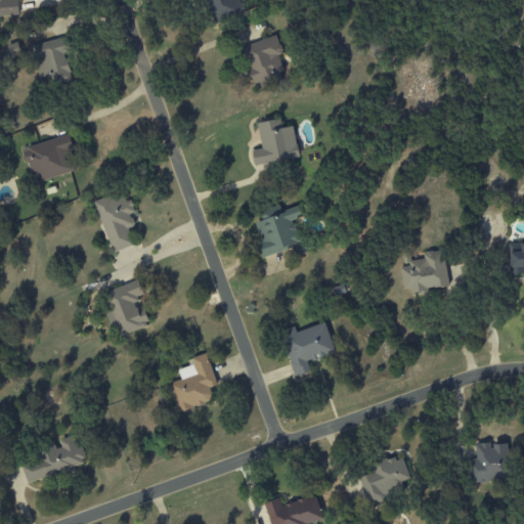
[(0,0),(0,15),(18,15),(17,0),(0,0)]
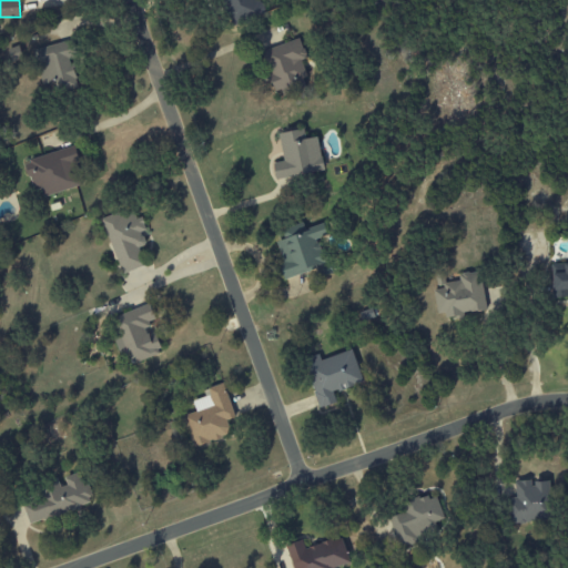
[(219,0),(229,28),(259,17),(253,0),(219,0)]
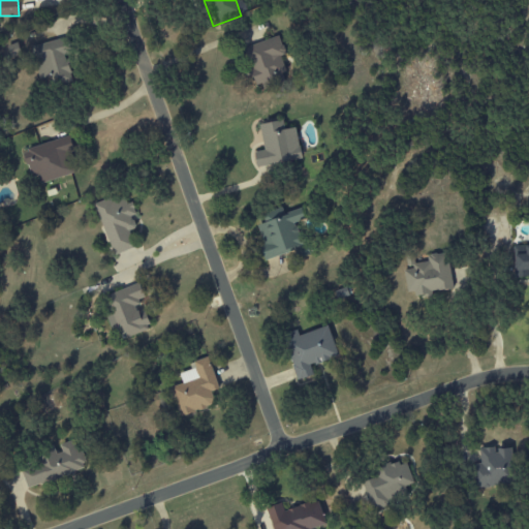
[(246,47),(258,89),(283,82),(281,73),(285,72),(281,55),(284,54),(280,36),(246,47)]
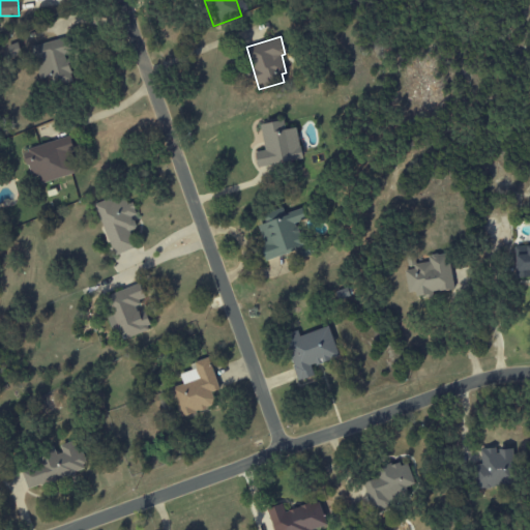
[(33,46),(42,89),(74,82),(67,54),(68,54),(65,38),(33,46)]
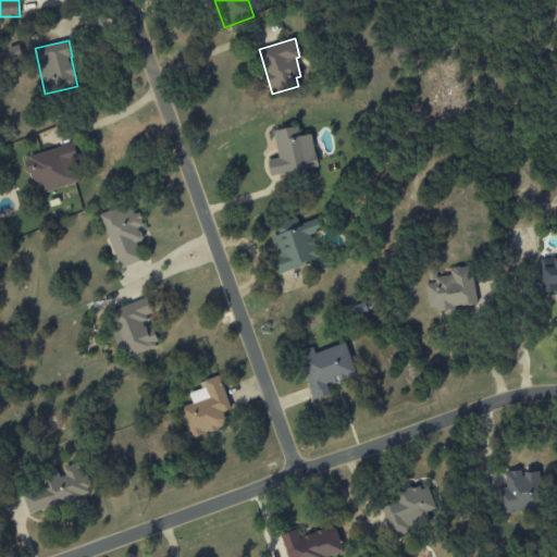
[(24,58),(22,45),(9,48),(12,61),(24,58)]
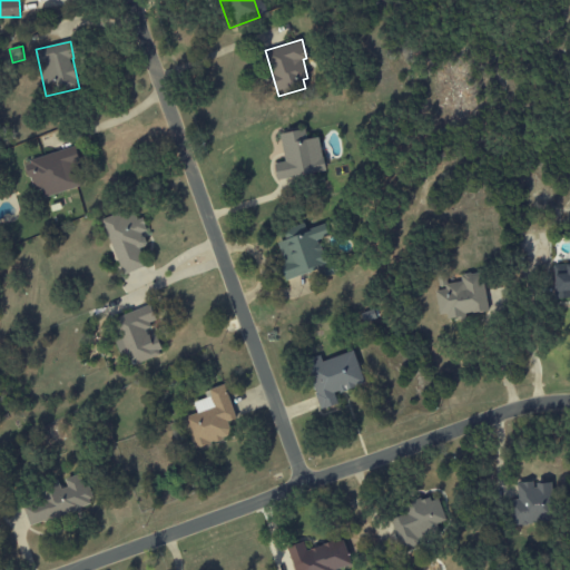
[(279,134),(284,163),(274,164),(277,182),(325,174),(320,137),(306,139),(305,130),(279,134)]
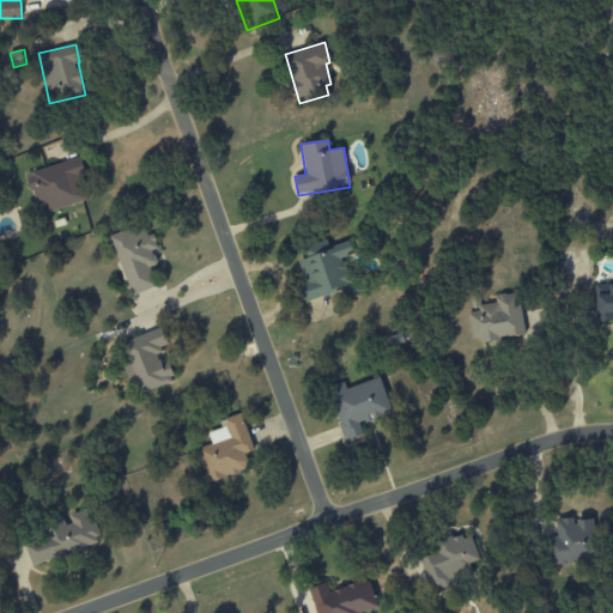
[(41,214),(86,202),(83,188),(89,187),(82,159),(29,173),(41,214)]
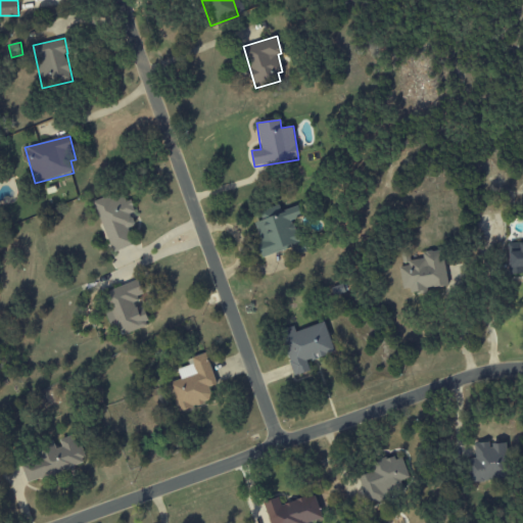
[(111,252),(132,245),(126,230),(135,227),(131,214),(133,212),(127,195),(110,200),(109,196),(94,201),(111,252)]
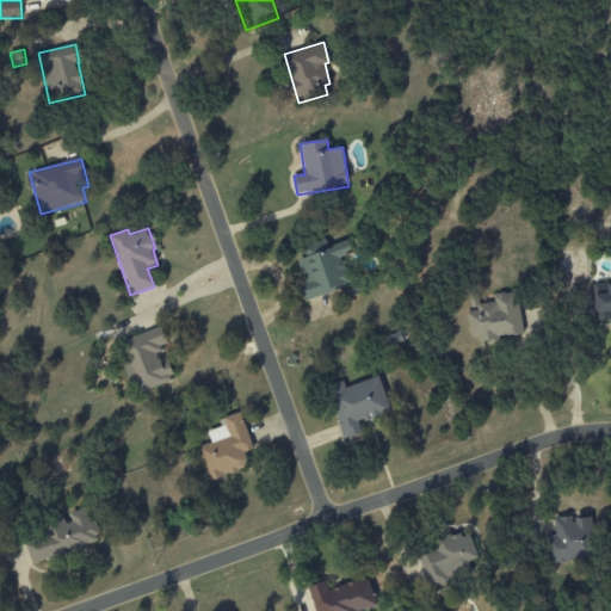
[(306,300),(346,288),(338,259),(352,254),(350,242),(297,258),(304,283),(301,284),(306,300)]
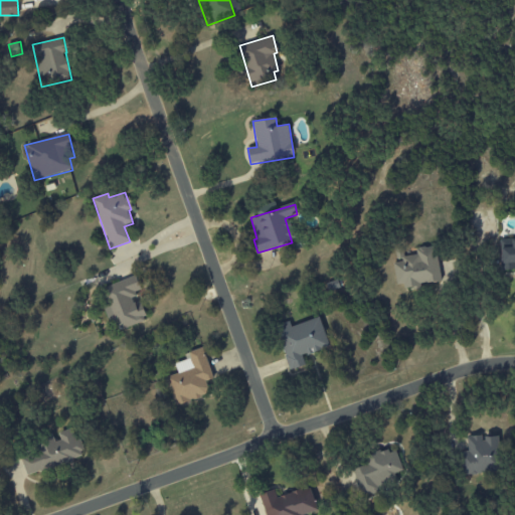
[(514,269),(514,238),(500,239),(501,270),(514,269)]
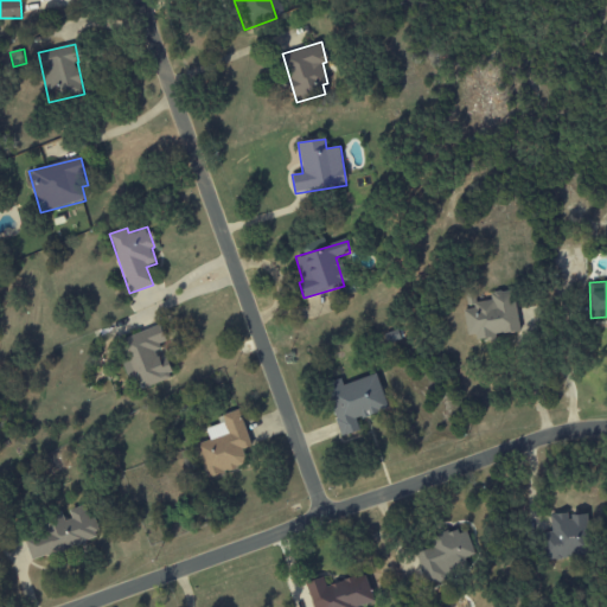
[(519,333),(513,289),(491,293),(491,300),(475,302),(474,294),(466,295),(468,310),(464,310),(467,336),(475,334),(477,340),(519,333)]
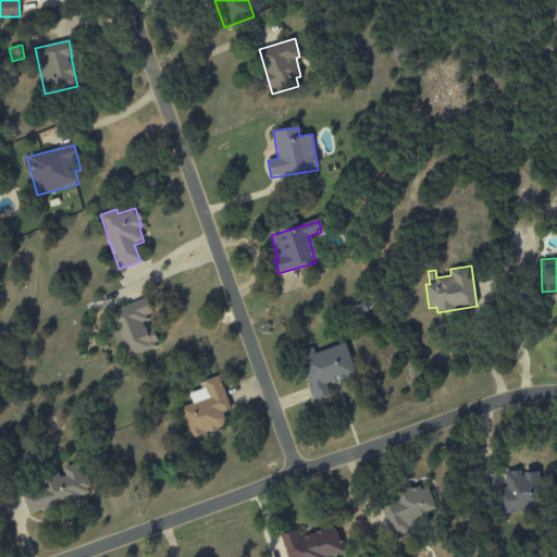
[(123,359),(159,347),(151,325),(147,326),(144,317),(152,313),(147,299),(108,312),(123,359)]
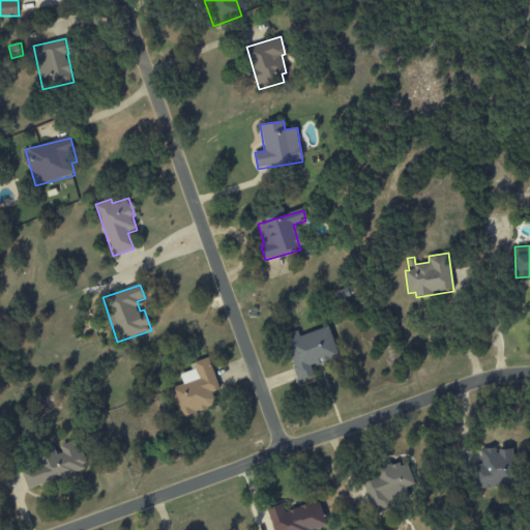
[(299,335),(298,330),(284,334),(297,381),(314,376),(312,366),(339,358),(329,326),(299,335)]
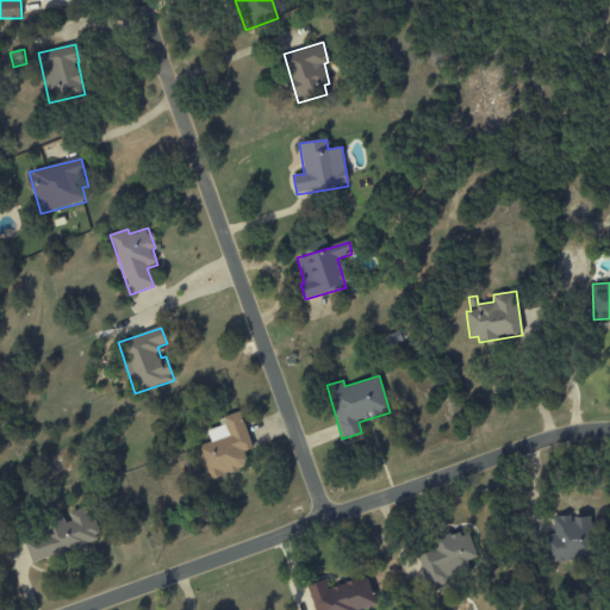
[(251,450),(242,412),(218,418),(221,427),(207,430),(211,443),(198,446),(206,480),(248,470),(243,452),(251,450)]
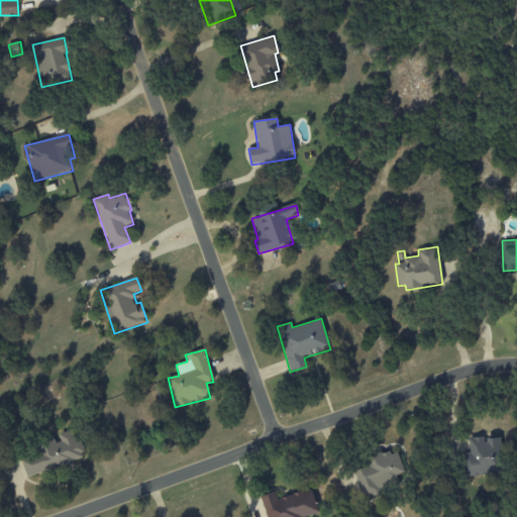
[(25,477),(85,461),(77,430),(56,435),(56,437),(37,441),(39,450),(20,455),(25,477)]
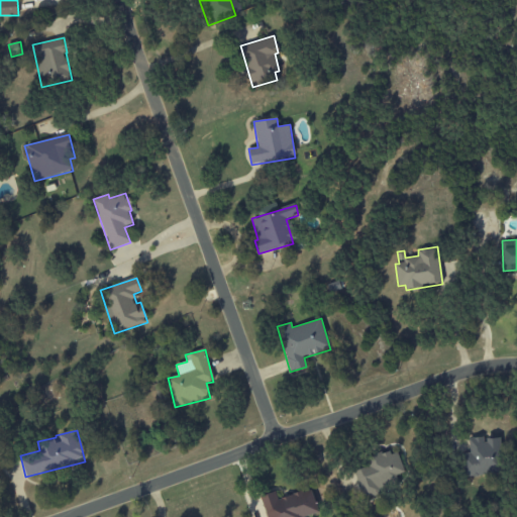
[(500,438),(484,439),(483,437),(469,438),(470,453),(461,453),(463,477),(503,474),(500,438)]
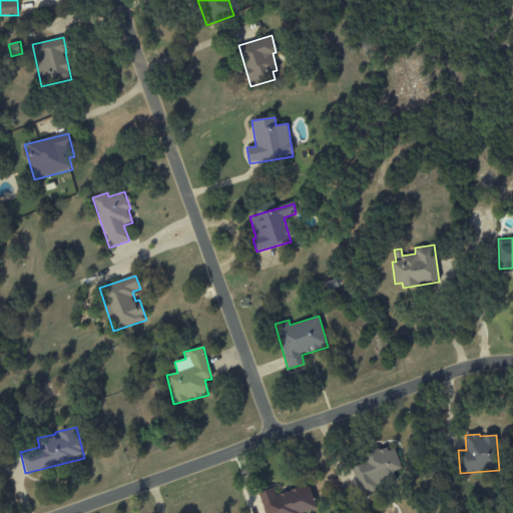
[(404,475),(395,449),(387,452),(386,447),(361,456),(363,464),(352,468),(360,491),(404,475)]
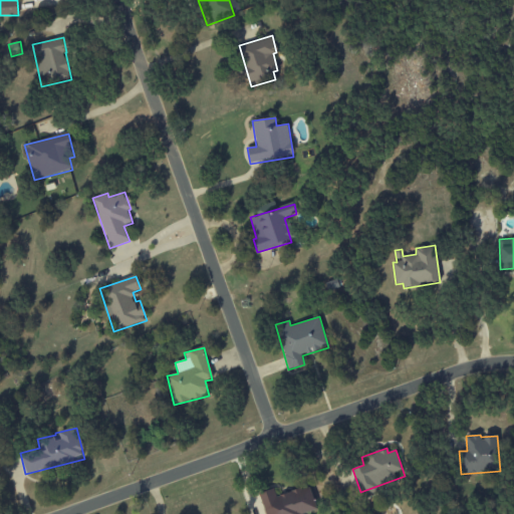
[(259,494),(265,513),(302,513),(317,509),(309,486),(276,497),(274,489),(259,494)]
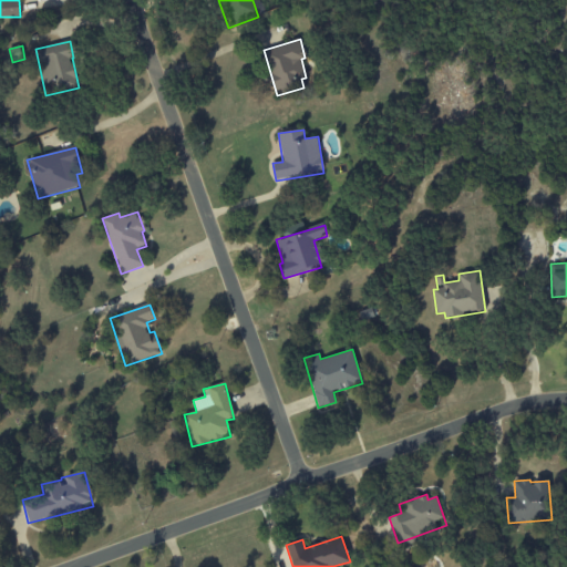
All buildings are outlined.
